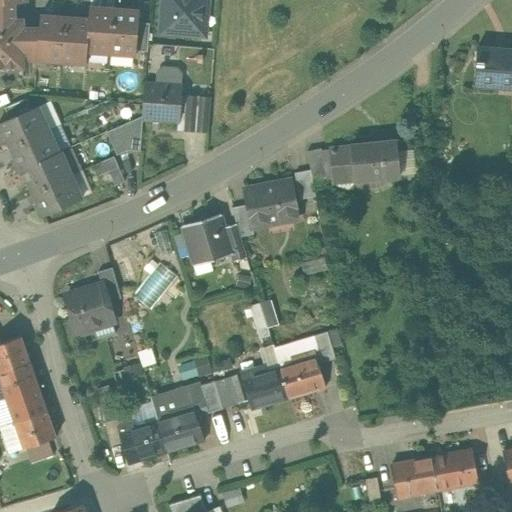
[(165,0),(163,30),(200,32),(202,0),(165,0)]
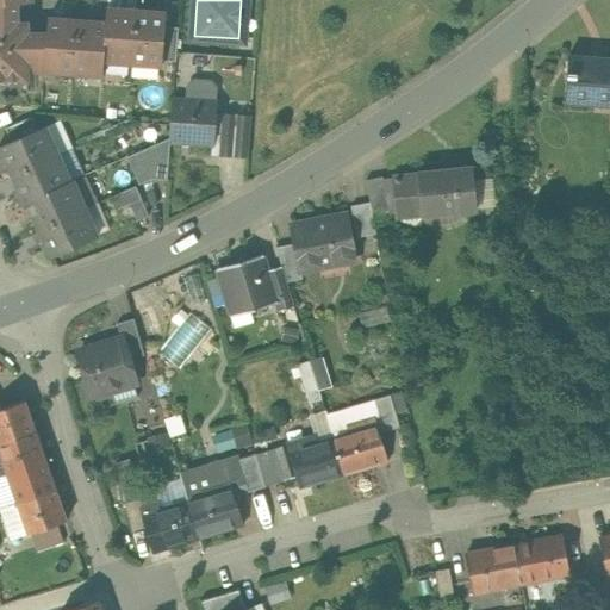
[(18,2),(0,2),(0,79),(29,79),(29,69),(44,69),(45,69),(48,32),(27,32),(29,29),(22,22),(18,22),(18,2)]
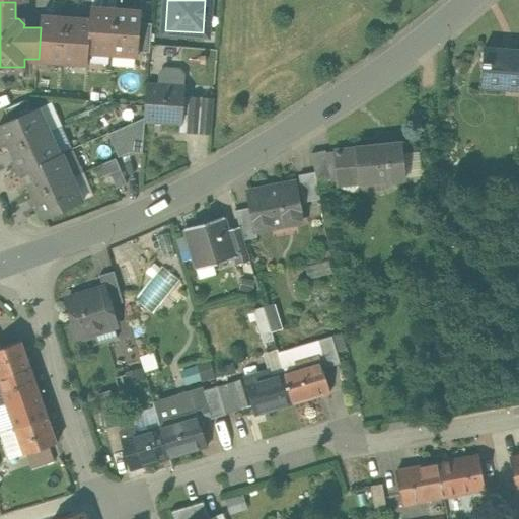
[(117,8),(91,6),(90,18),(91,18),(88,52),(89,52),(113,54),(117,8)]
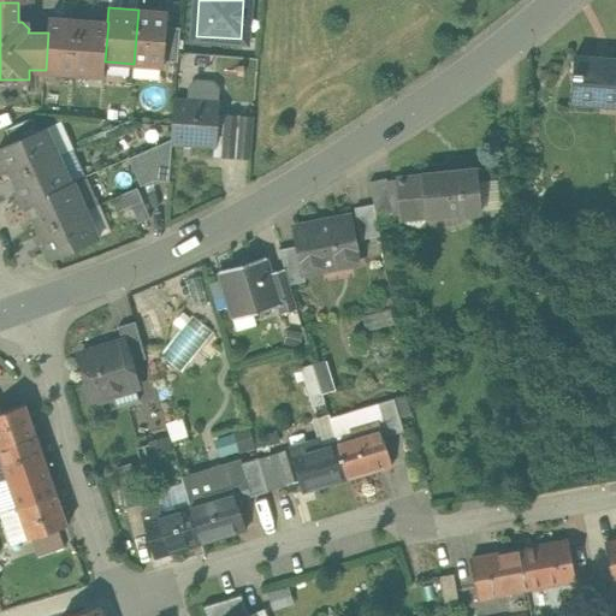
[(167,12),(138,10),(134,64),(164,66),(164,60),(166,27),(167,12)]
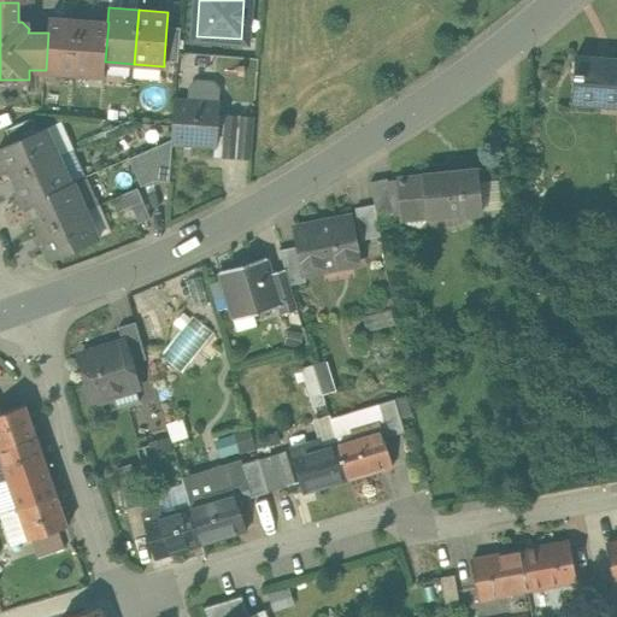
[(78,19),(50,17),(48,33),(46,70),(45,70),(45,71),(75,74),(78,19)]
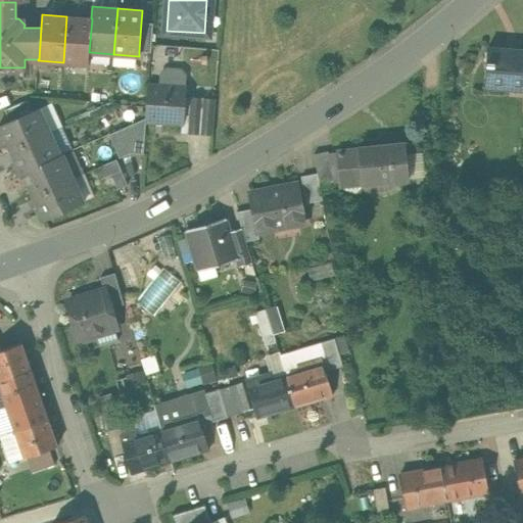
[(91,18),(66,16),(63,62),(89,64),(90,52),(89,52),(92,18),(91,18)]
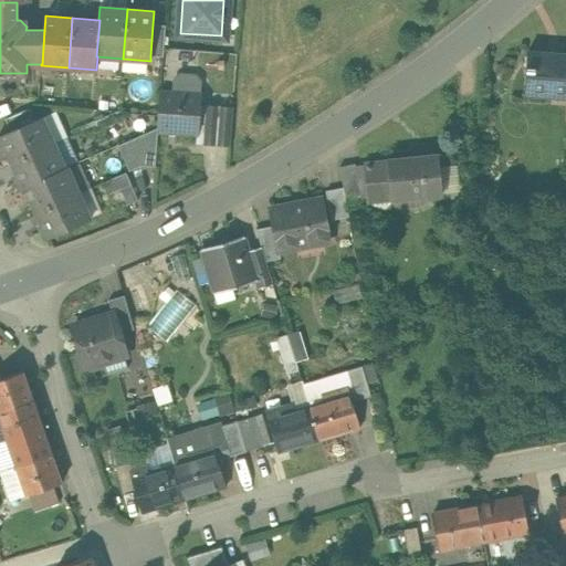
[(166,25),(153,24),(150,55),(164,56),(166,25)]
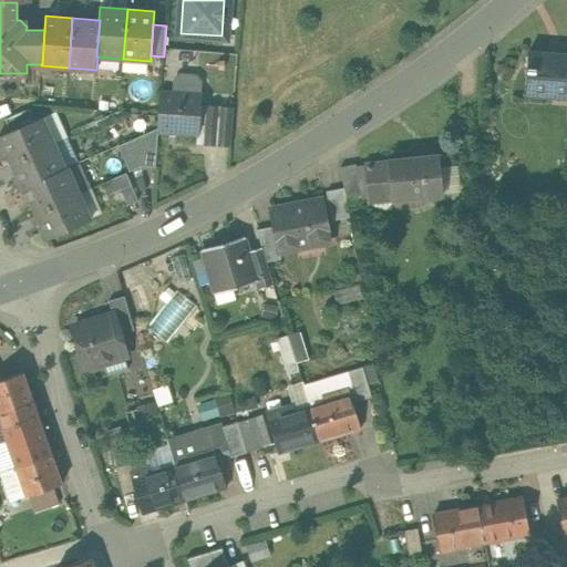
[(566,53),(531,51),(531,50),(529,50),(526,95),(527,95),(527,94),(550,95),(550,89),(566,90),(566,53)]
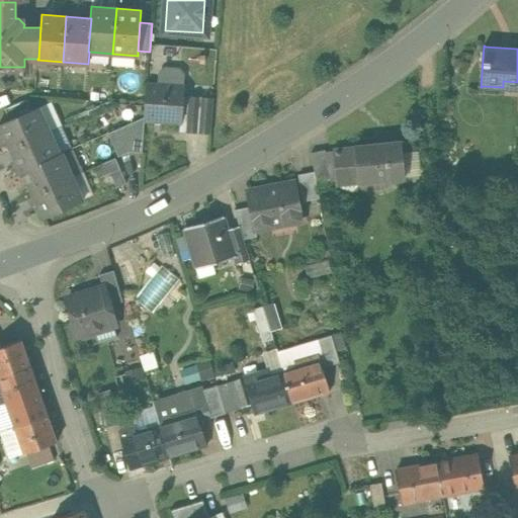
[(158,83),(149,83),(149,82),(148,82),(145,116),(145,120),(146,120),(180,122),(181,122),(183,95),(185,75),(179,69),(165,68),(159,73),(158,83)]
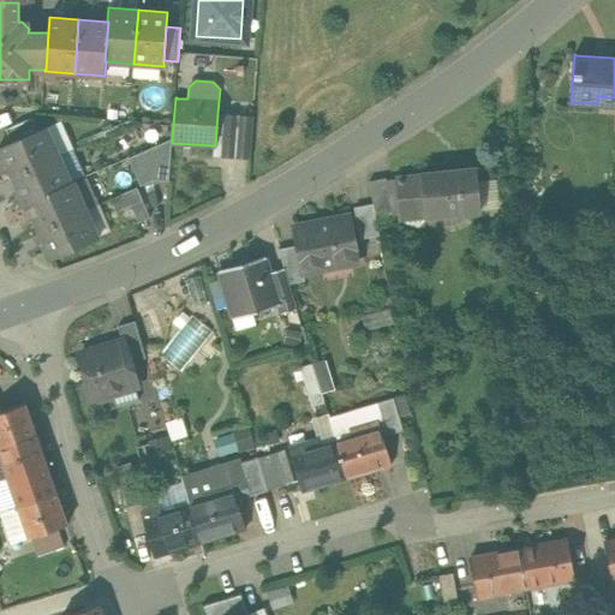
[(254,115),(218,113),(215,145),(214,145),(213,156),(251,159),(254,115)]
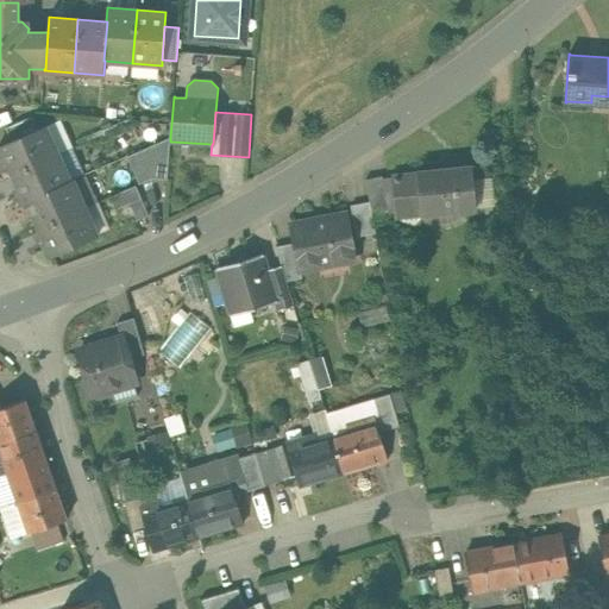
[(32,115),(6,127),(12,140),(38,129),(32,115)]
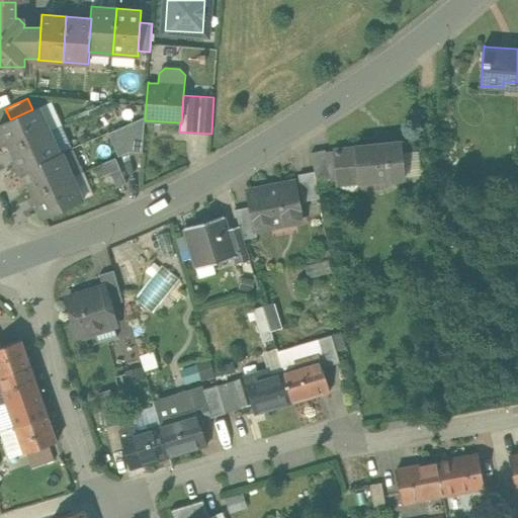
[(10,119),(0,123),(0,128),(4,138),(7,137),(11,148),(50,131),(38,106),(32,109),(10,119)]
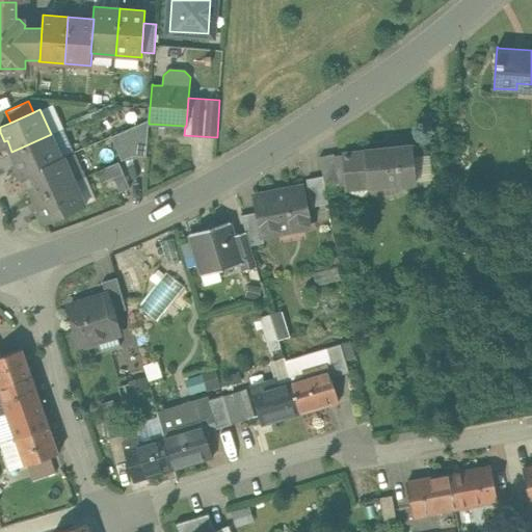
[(149,120),(130,129),(133,155),(145,156),(147,143),(148,143),(149,124),(149,120)]
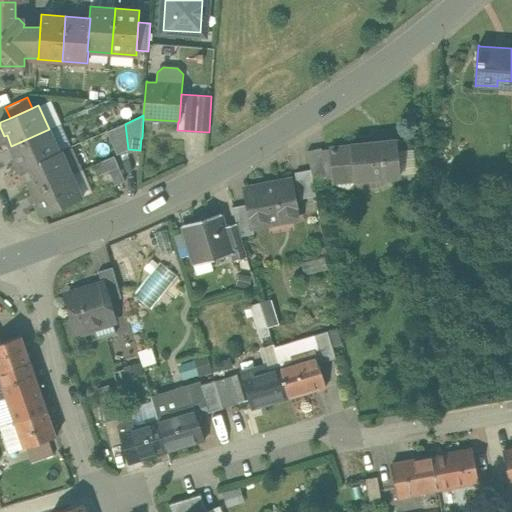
[(125,124),(107,131),(117,154),(128,149),(125,124)]
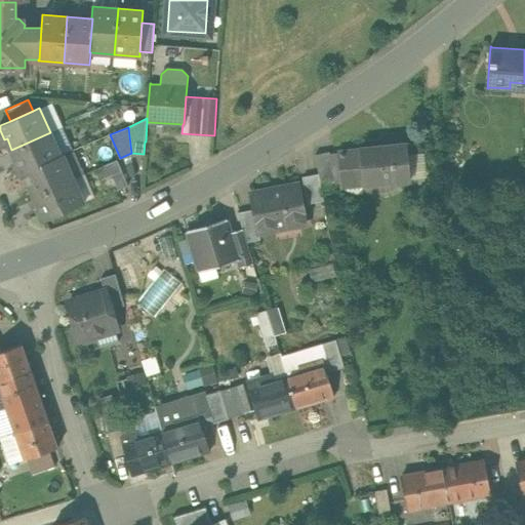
[(50,132),(11,150),(16,160),(13,162),(19,174),(22,173),(61,156),(50,132)]
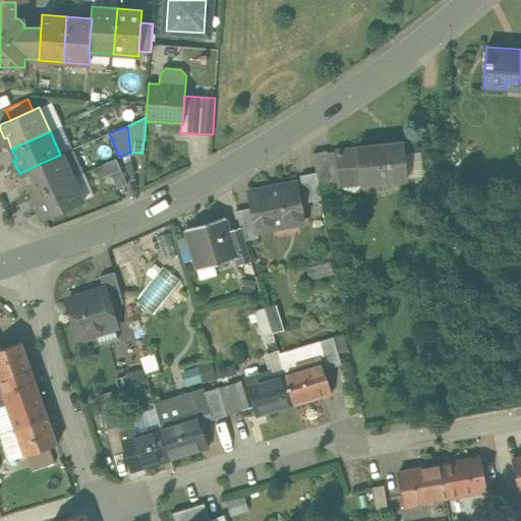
[(404,143),(358,148),(358,149),(337,151),(340,184),(407,178),(404,143)]
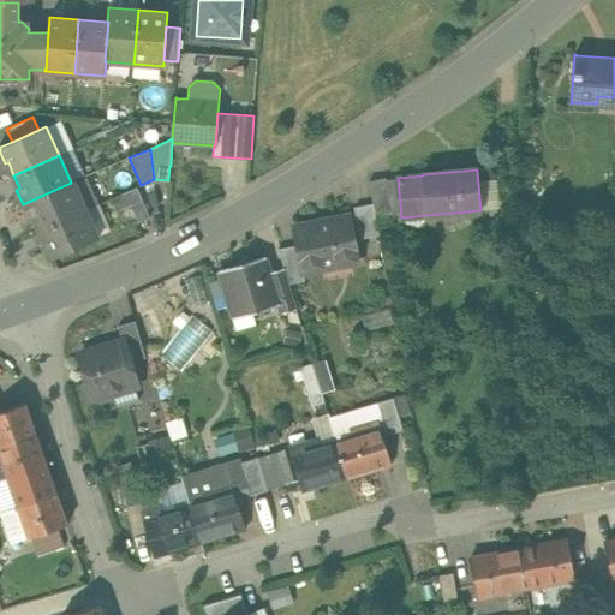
[(387,178),(370,181),(374,203),(376,216),(393,213),(387,178)]
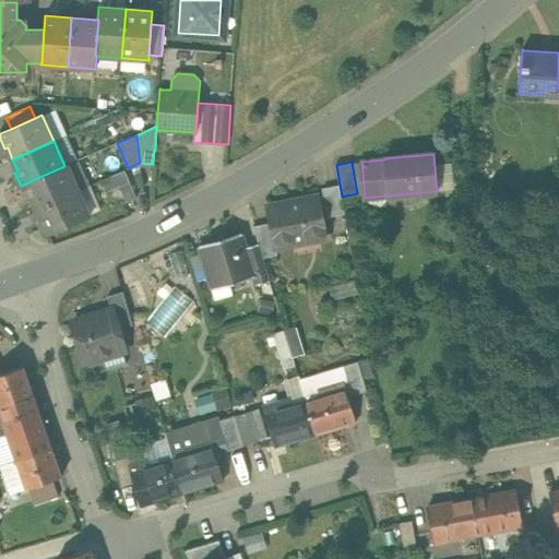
[(64,166),(23,185),(30,198),(32,197),(37,209),(79,190),(67,164),(64,166)]
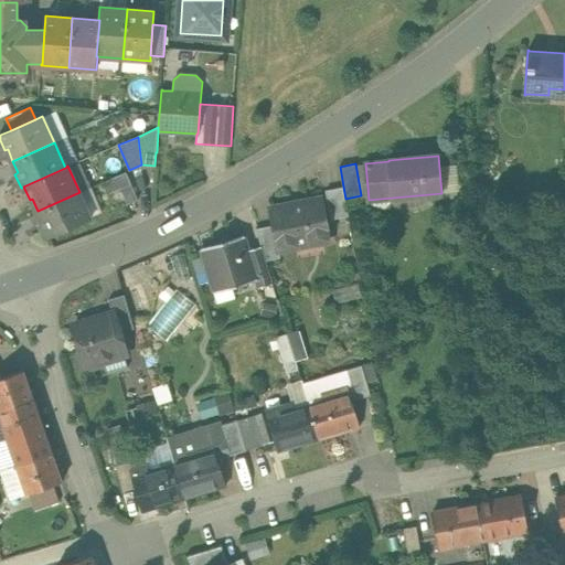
[(126,172),(102,182),(107,194),(120,189),(131,183),(126,172)]
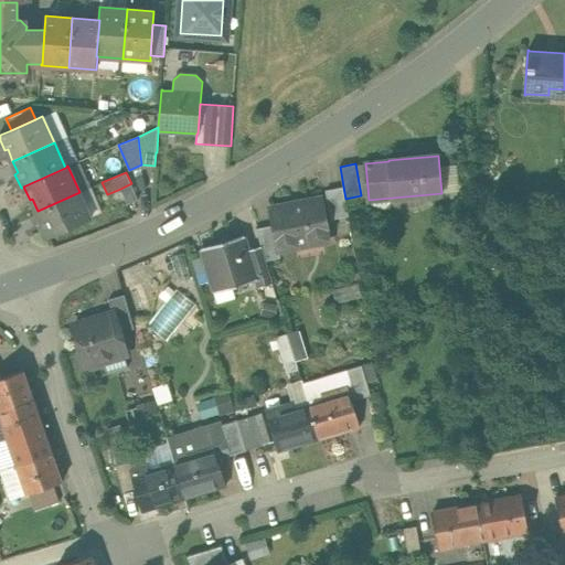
[(131,183),(120,189),(128,204),(138,200),(131,183)]
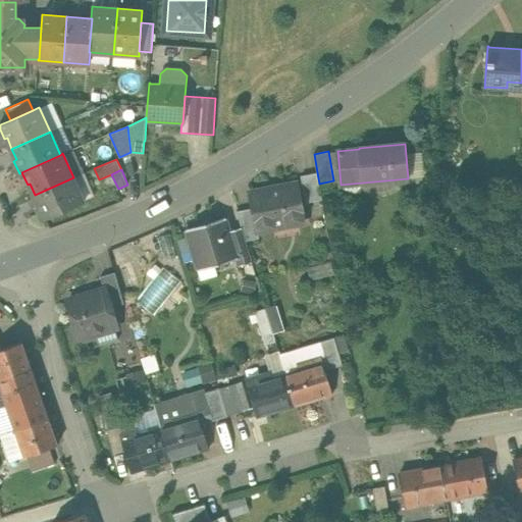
[(317,172),(301,175),(306,202),(322,199),(319,184),(317,172)]
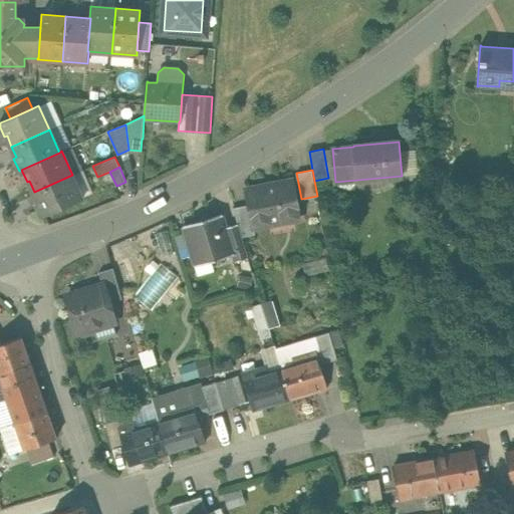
[(72,175),(34,192),(39,203),(36,204),(42,217),(82,199),(72,175)]
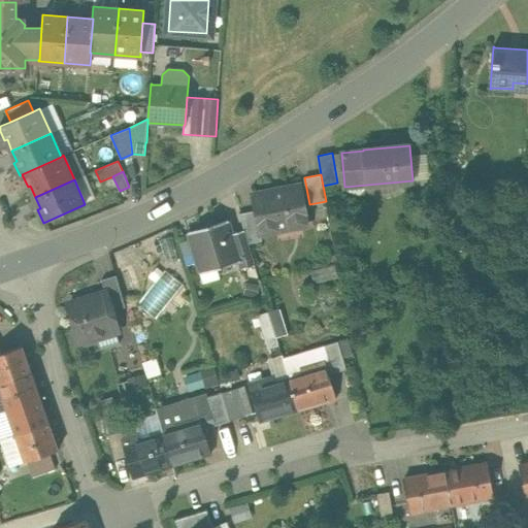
[(301,186),(253,195),(255,210),(260,233),(261,233),(308,224),(301,186)]
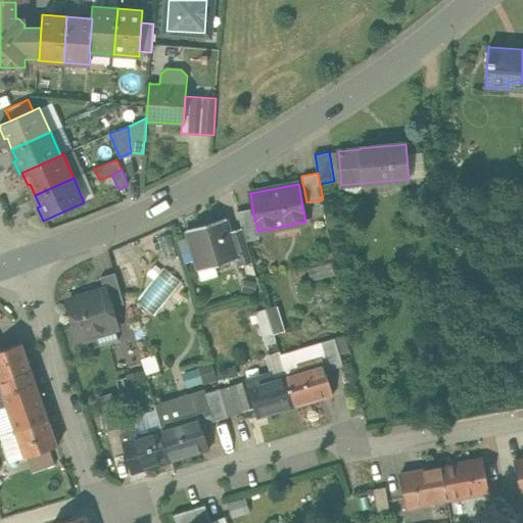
[(257,231),(252,208),(237,211),(242,227),(246,241),(259,238),(258,231),(257,231)]
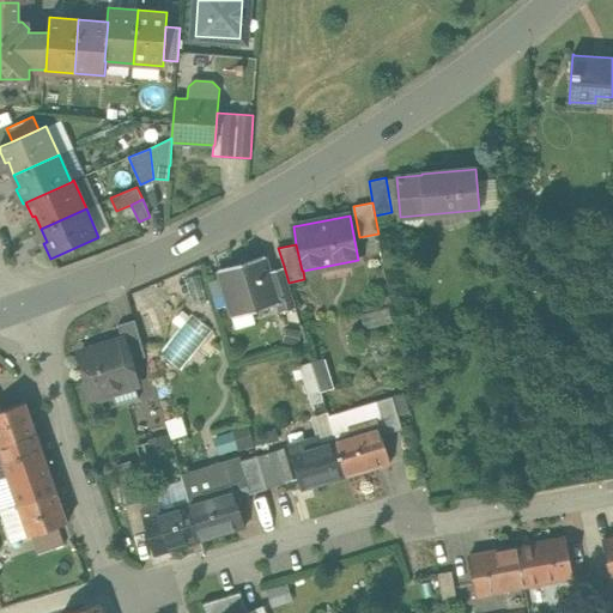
[(265,255),(218,269),(231,311),(248,307),(249,313),(278,304),(279,303),(269,271),(265,255)]
